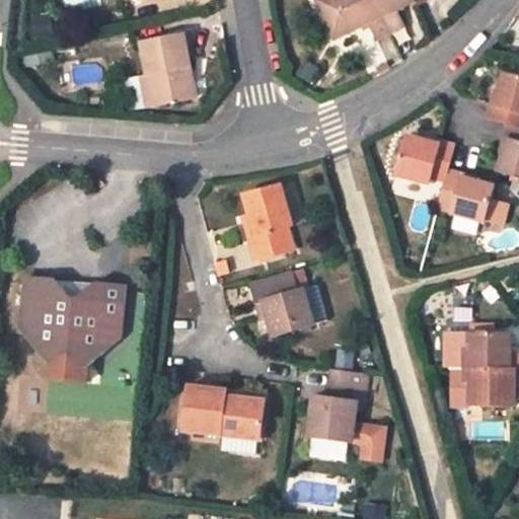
[(392,32),(376,0),(320,0),(328,17),(326,18),(335,34),(336,38),(351,30),(371,21),(377,39),(392,32)]
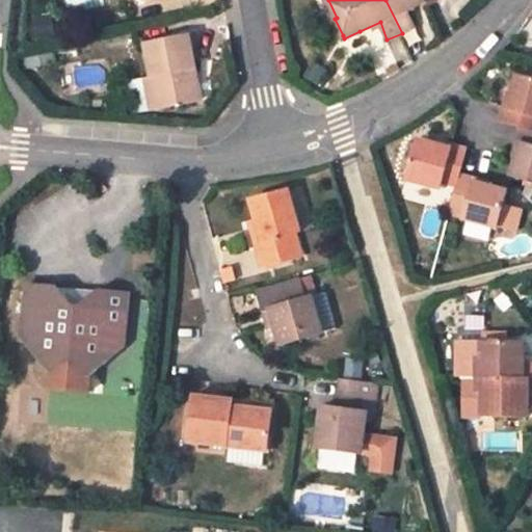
[(416,27),(408,8),(426,0),(386,0),(402,33),(416,27)]
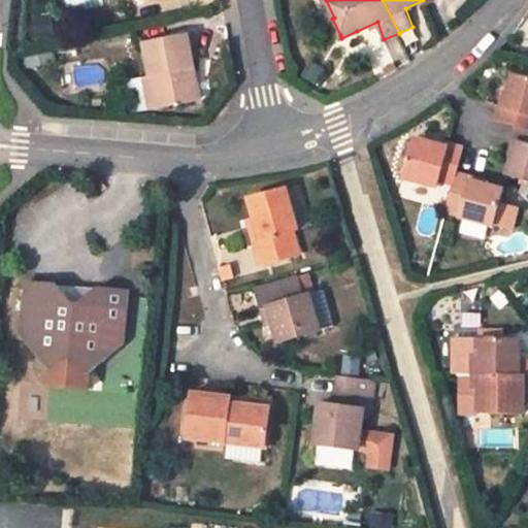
[(149,40),(156,75),(162,105),(203,97),(190,33),(149,40)]
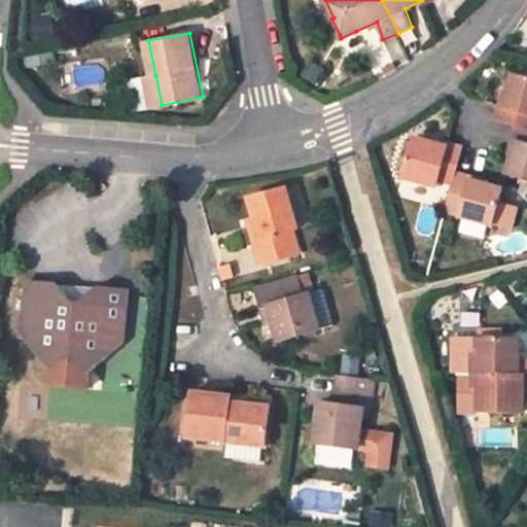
[(394,68),(392,63),(381,68),(384,73),(394,68)]
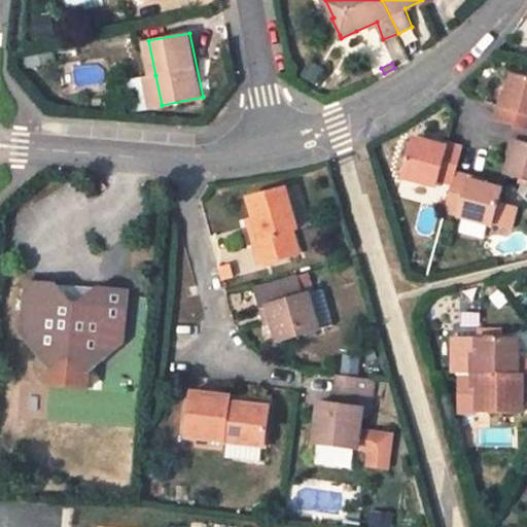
[(508,95),(505,109),(499,107),(496,119),(517,125),(526,128),(526,77),(515,74),(508,95)]
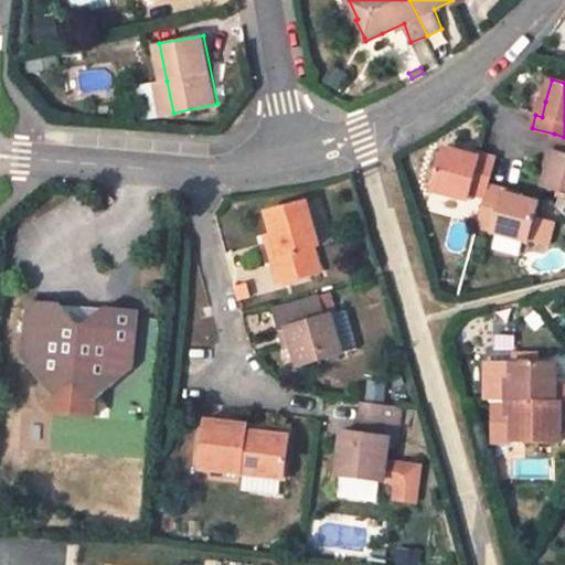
[(159,84),(164,115),(173,113),(167,81),(159,84)]
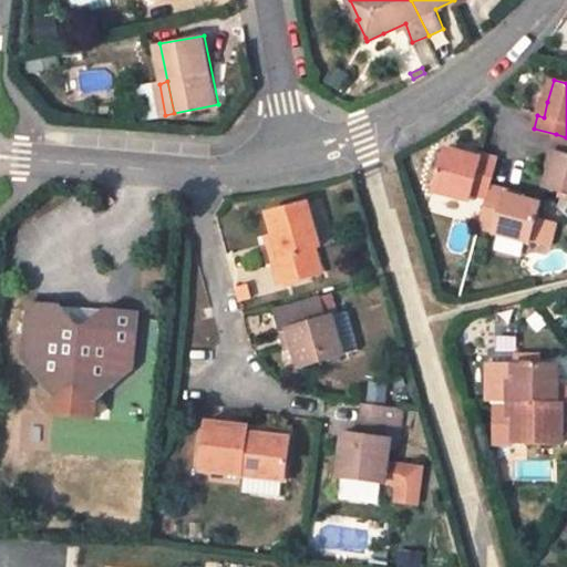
[(547,102),(542,101),(537,114),(537,115),(544,117),(547,102)]
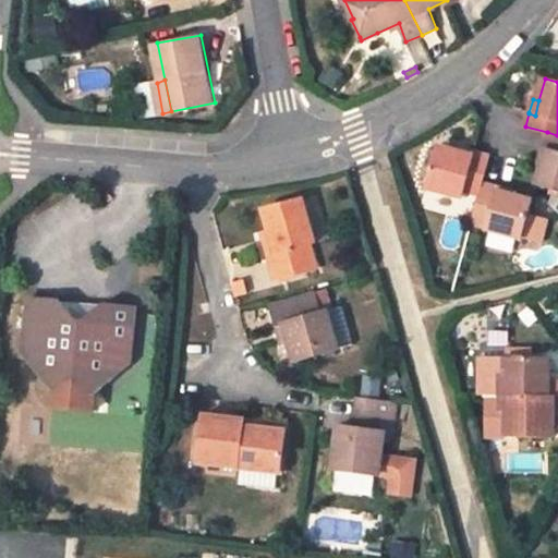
[(544,146),(548,147),(545,164),(540,185),(557,190),(557,135),(547,132),(544,146)]
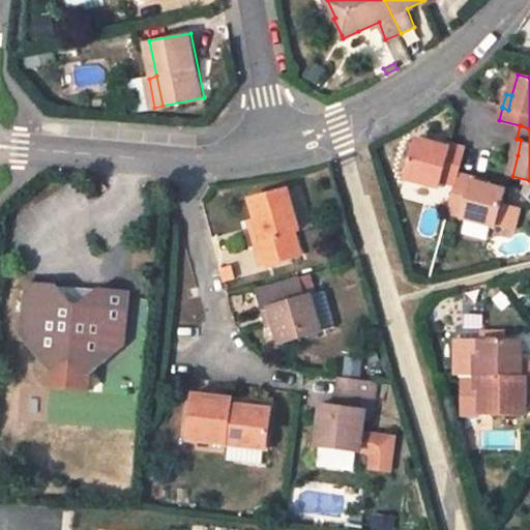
[(436,144),(416,139),(406,177),(440,187),(441,183),(454,186),(459,171),(466,146),(450,142),(449,148),(436,144)]
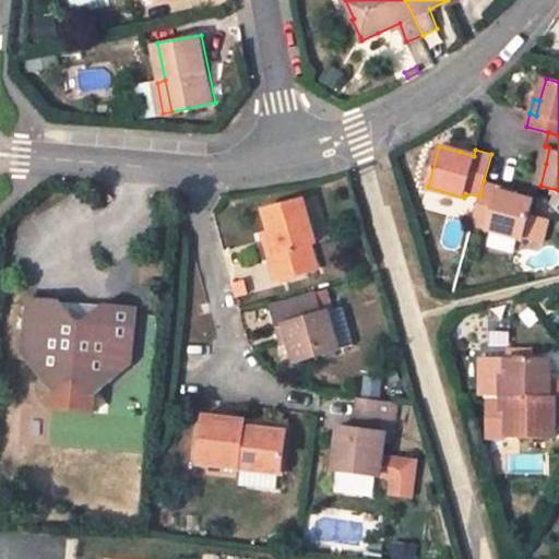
[(475,150),(460,146),(460,152),(474,156),(475,150)]
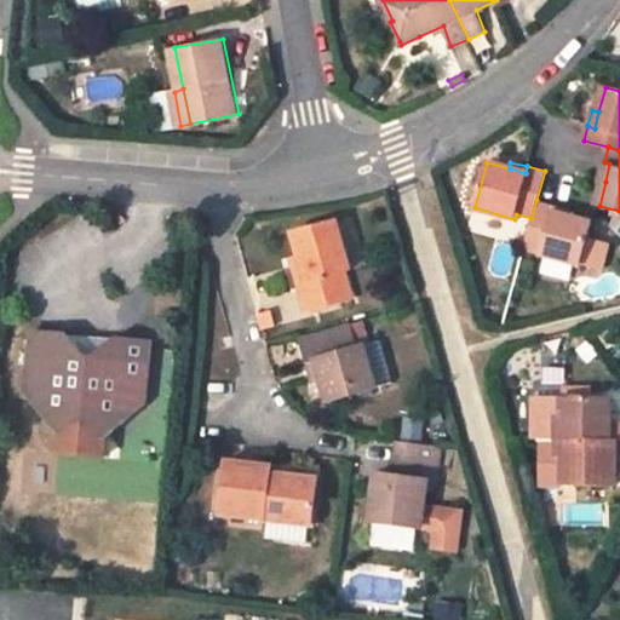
[(606,182),(609,164),(604,162),(600,179),(602,182),(606,182)]
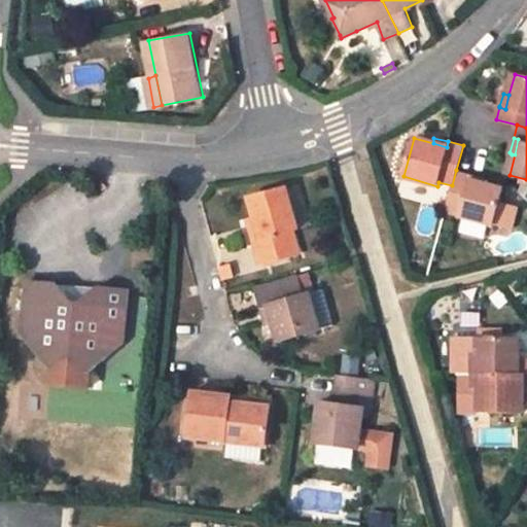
[(499,203),(503,187),(482,182),(468,179),(470,173),(456,170),(452,185),(445,211),(494,224),(494,223),(513,227),(518,207),(499,203)]
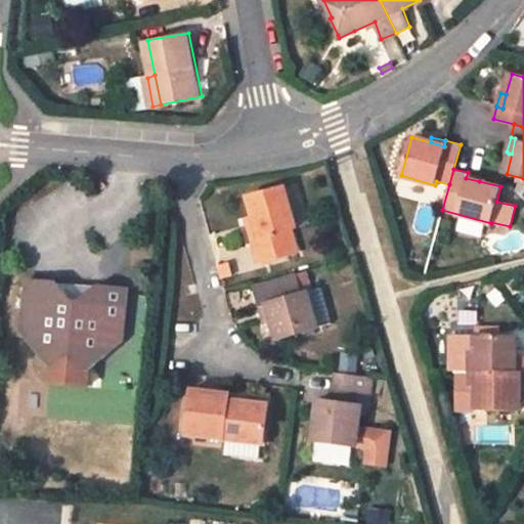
[(468,172),(466,178),(479,181),(481,176),(468,172)]
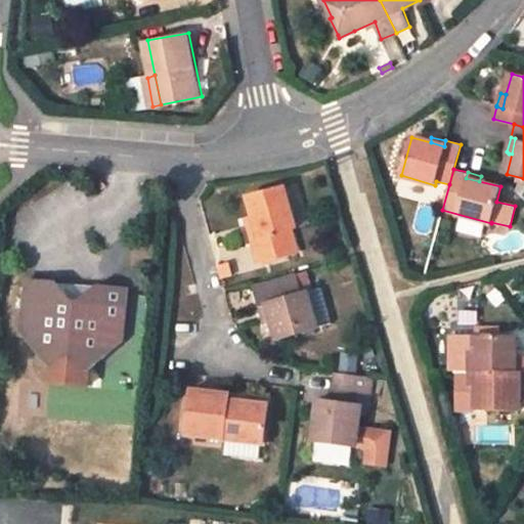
[(254,216),(259,236),(253,239),(260,262),(298,252),(292,230),(297,228),(285,187),(250,197),(254,216)]
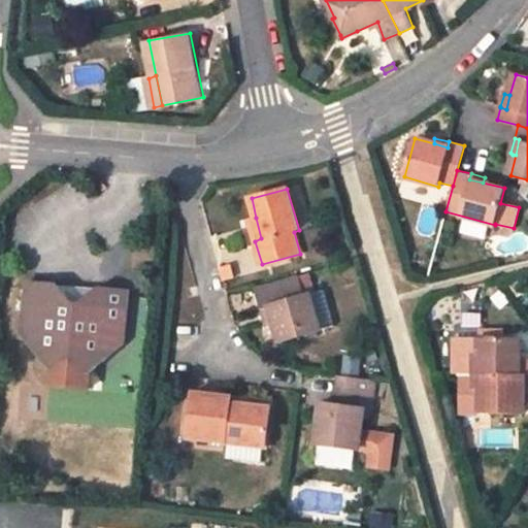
[(256,218),(249,219),(255,241),(261,238),(256,218)]
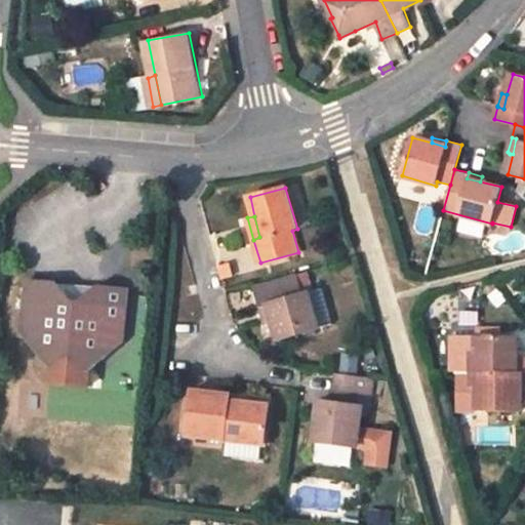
[(230,261),(219,265),(223,276),(233,274),(230,261)]
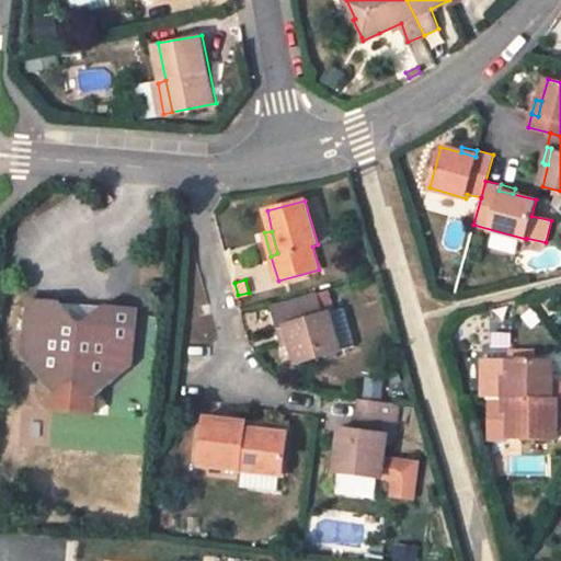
[(328,315),(335,346),(355,342),(345,304),(340,305),(334,286),(312,292),(315,296),(320,317),(328,315)]
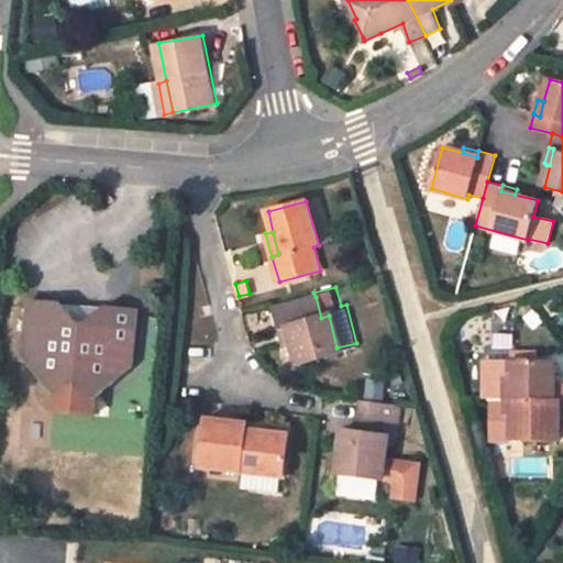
[(283,329),(289,327),(294,344),(298,363),(337,348),(329,316),(321,318),(316,297),(275,307),(283,329)]
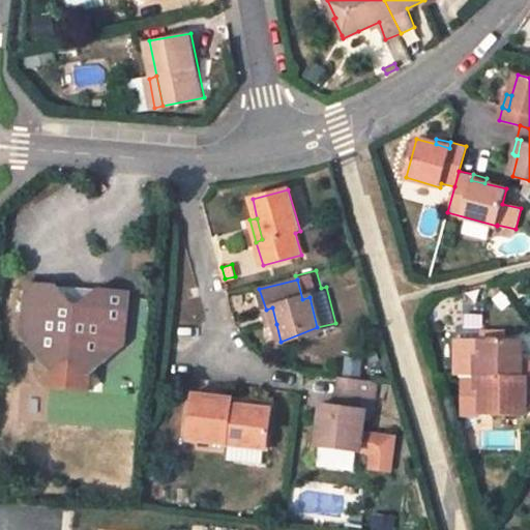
[(27,284),(22,336),(51,373),(71,356),(89,375),(123,345),(128,291),(99,289),(82,305),(71,304),(56,286),(27,284)]
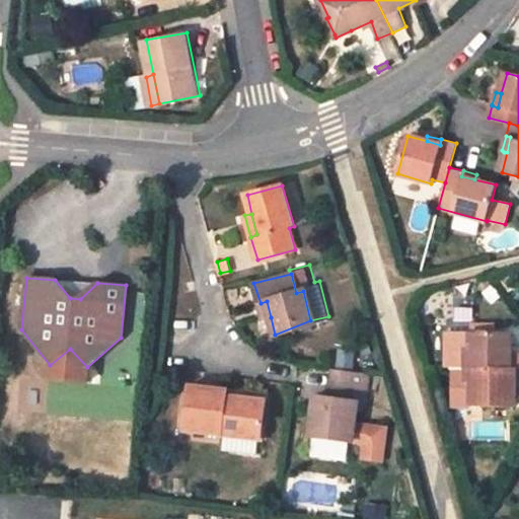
[(97,283),(55,280),(70,298),(80,299),(97,283)]
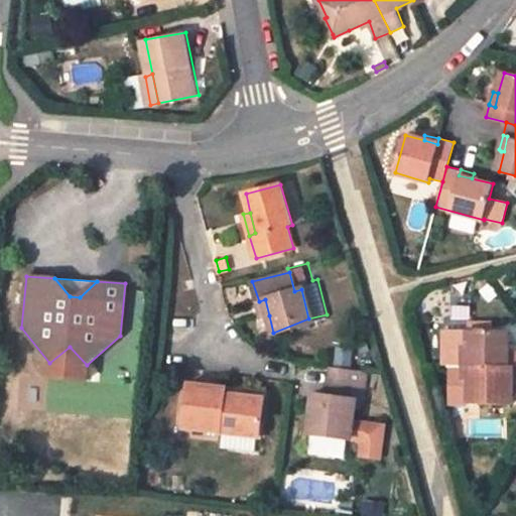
[(259,301),(262,317),(269,315),(265,299),(259,301)]
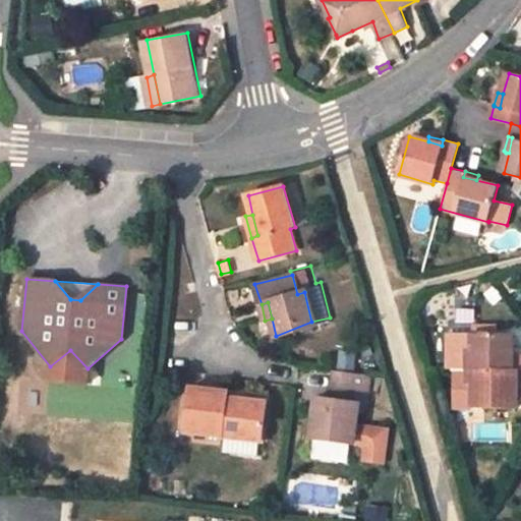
[(513,334),(474,333),(474,350),(469,351),(469,368),(520,368),(520,353),(513,354),(513,334)]
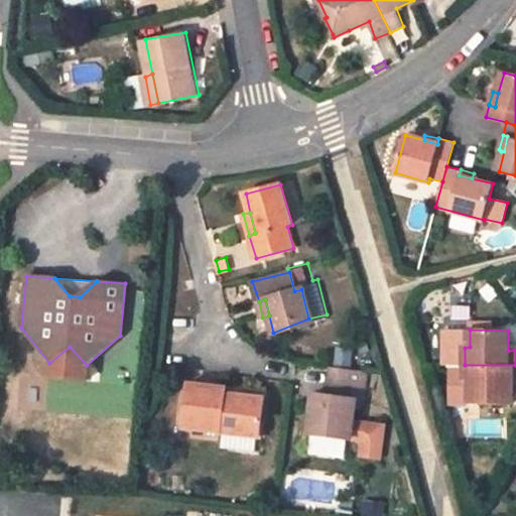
[(49,363),(49,371),(87,374),(87,365),(70,347),(49,363)]
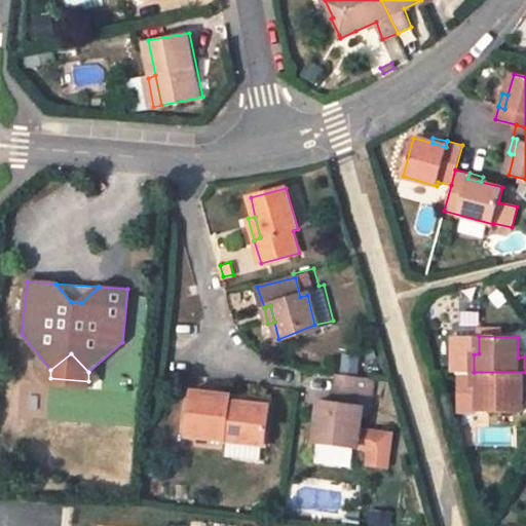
[(458,372),(457,410),(474,411),(474,412),(479,412),(478,393),(474,392),(474,372),(458,372)]
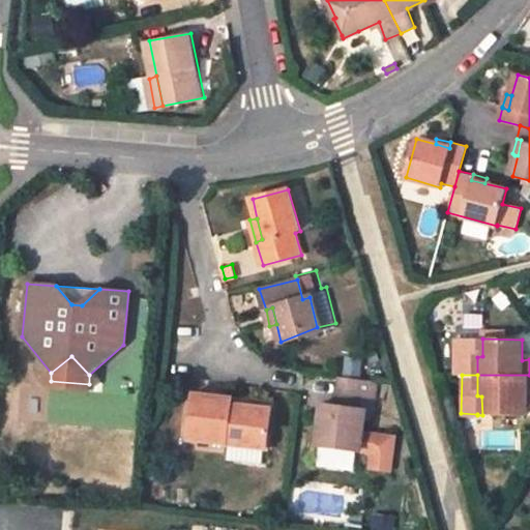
[(481,396),(482,415),(524,415),(524,403),(524,394),(529,394),(529,375),(477,375),(477,395),(481,396)]
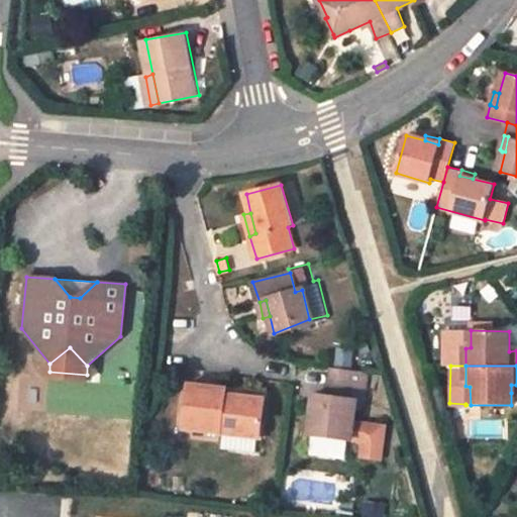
[(312,429),(351,434),(356,395),(364,396),(367,371),(332,367),(329,395),(315,394),(312,429)]
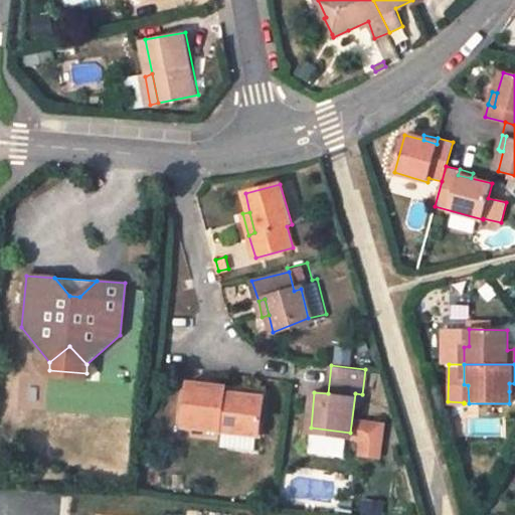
[(226,387),(189,383),(182,426),(223,432),(221,446),(254,451),(255,437),(260,437),(266,398),(225,392),(226,387)]
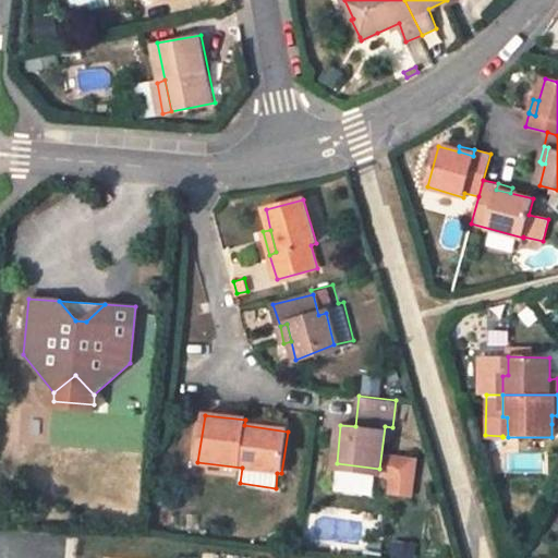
[(288,432),(288,425),(245,420),(244,425),(288,432)]
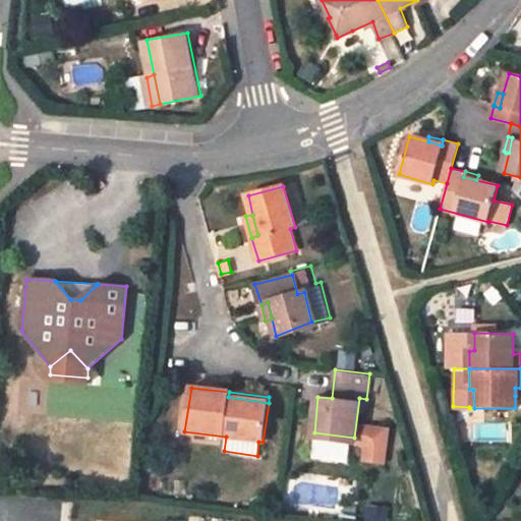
[(387,463),(390,425),(366,424),(364,462),(387,463)]
